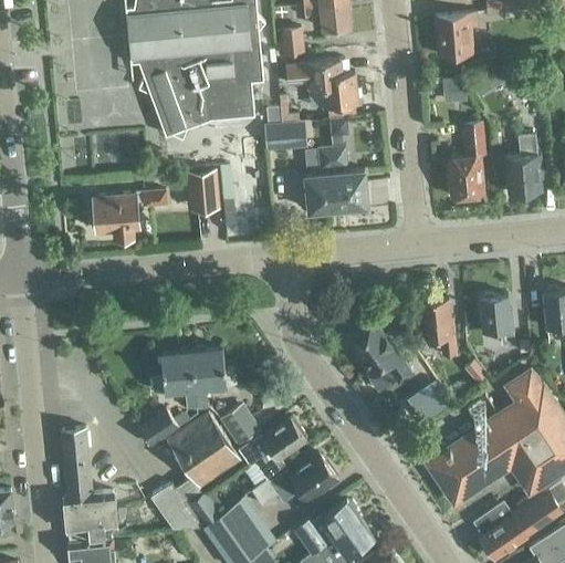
[(260,48),(261,47),(260,32),(267,23),(259,17),(257,1),(255,0),(134,0),(134,7),(125,7),(131,62),(138,62),(144,76),(138,87),(150,93),(166,137),(171,135),(182,141),(188,129),(210,121),(210,120),(254,115),(251,82),(263,81),(260,48)]
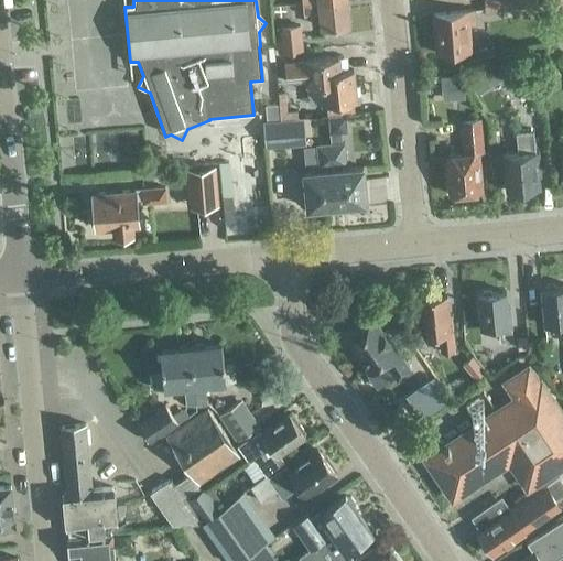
[(536,0),(484,0),(486,14),(538,9),(536,0)]
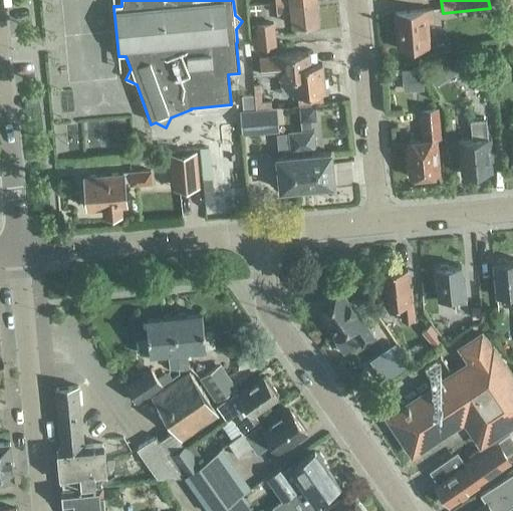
[(315,1),(276,6),(276,11),(272,11),(273,17),(292,15),(294,28),(318,25),(315,1)]
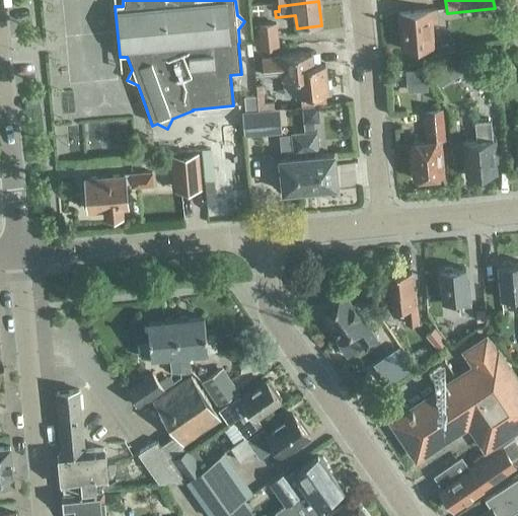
[(437,11),(431,12),(399,15),(402,53),(434,49),(432,25),(438,25),(437,11)]
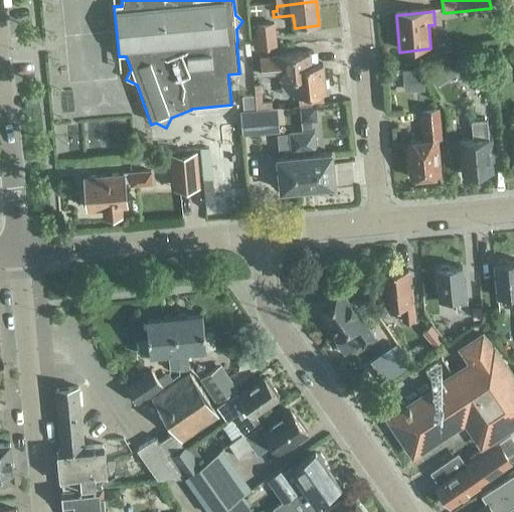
[(259,50),(277,48),(275,26),(257,28),(259,50)]
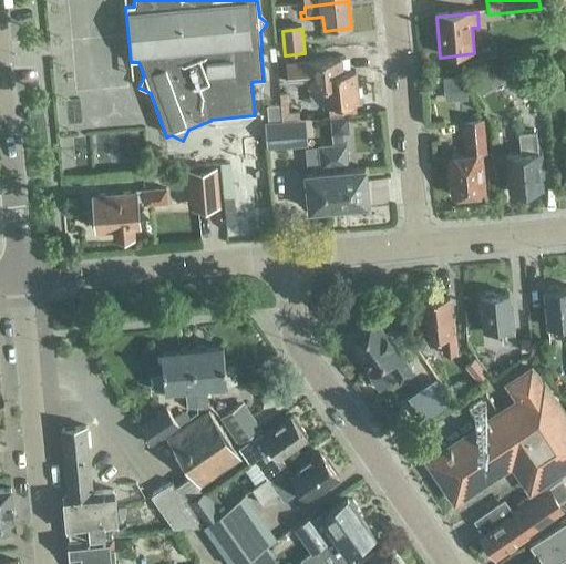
[(552,58),(526,74),(524,74),(538,95),(565,78),(552,58)]
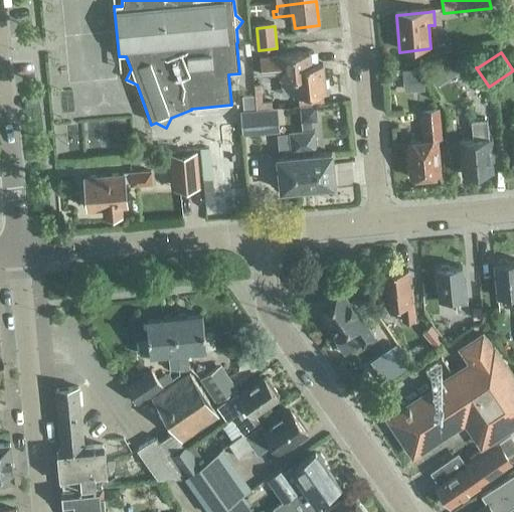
[(323,66),(312,67),(311,54),(277,56),(278,58),(260,59),(261,78),(279,77),(280,81),(293,80),(295,99),(326,96),(323,66)]
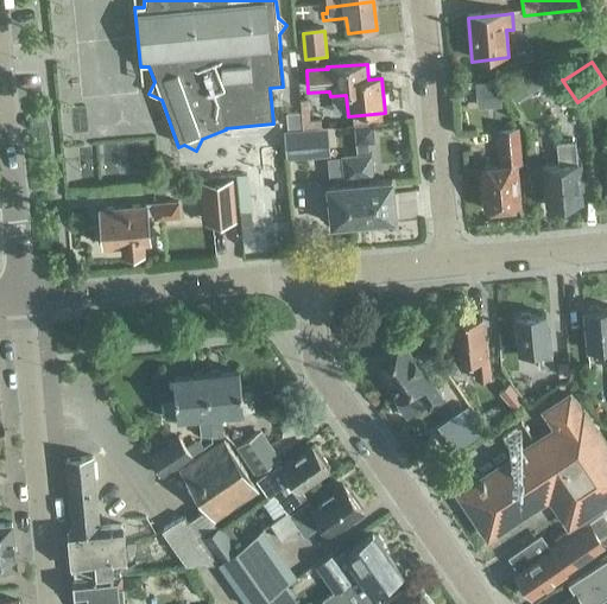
[(557,83),(548,68),(510,91),(519,106),(557,83)]
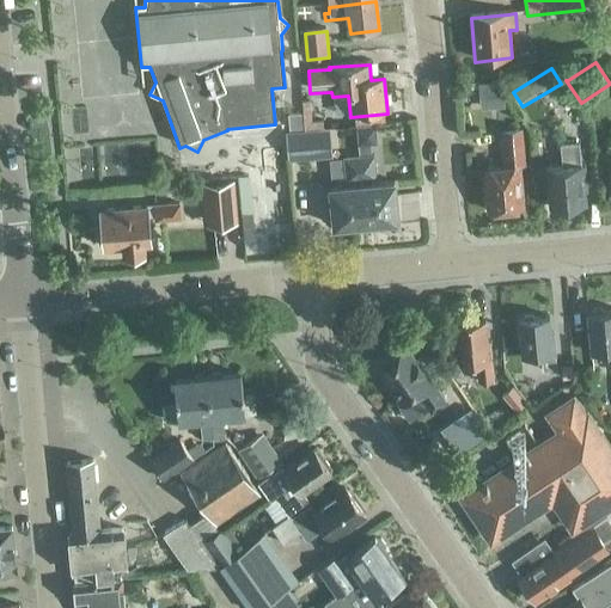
[(506,111),(502,85),(478,87),(481,114),(506,111)]
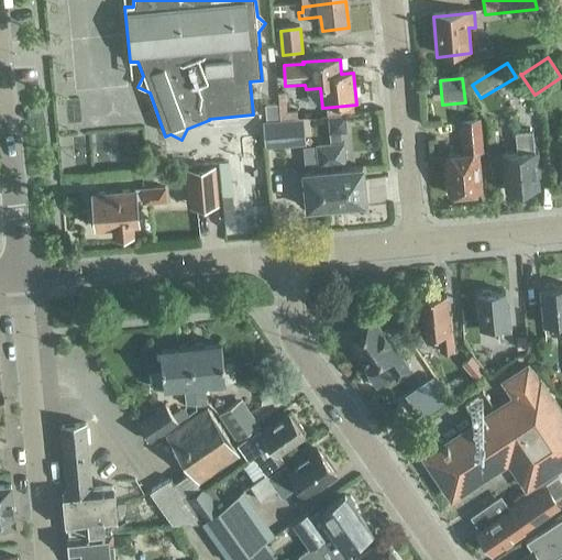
[(344,145),(342,145),(341,136),(348,135),(346,118),(328,119),(331,146),(337,208),(350,207),(350,209),(363,208),(363,206),(366,205),(363,169),(341,172),(340,166),(346,166),(344,145)]
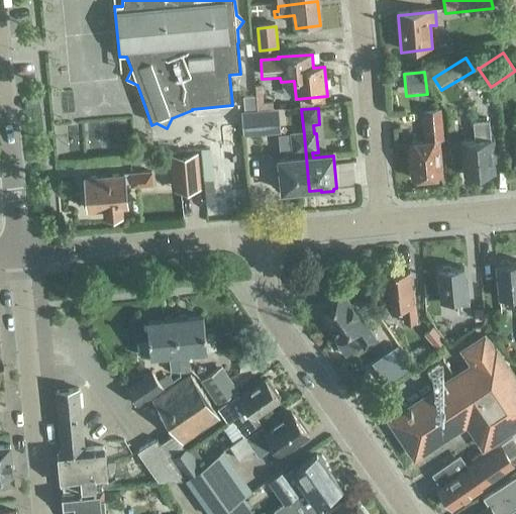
[(244,138),(259,137),(281,135),(278,111),(242,115),(244,138)]
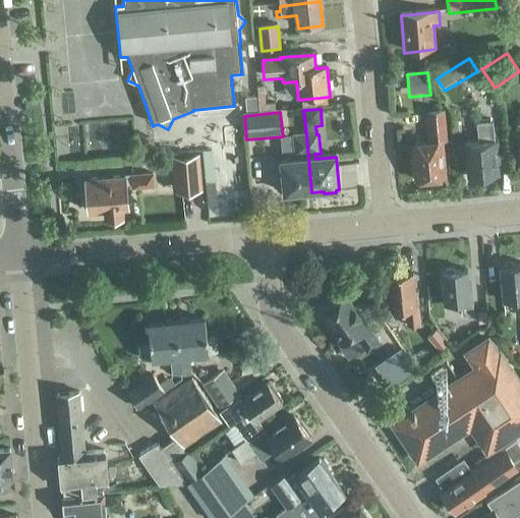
[(426,114),(427,127),(428,145),(413,146),(416,182),(419,182),(422,184),(428,183),(431,181),(445,180),(442,144),(447,144),(444,112),(426,114)]
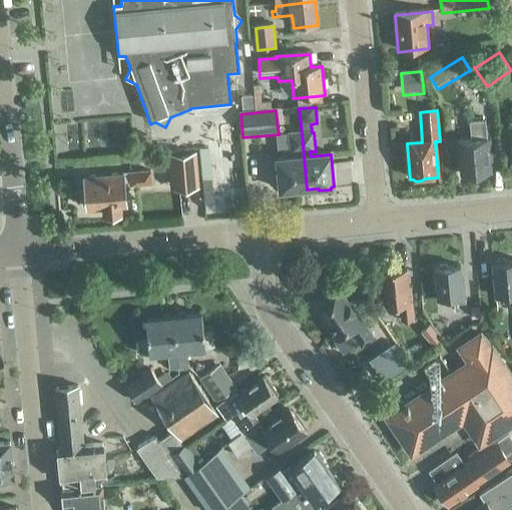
[(486,121),(472,123),(470,123),(471,141),(457,143),(458,157),(460,156),(462,176),(490,174),(489,163),(492,162),(490,140),(487,140),(486,121)]
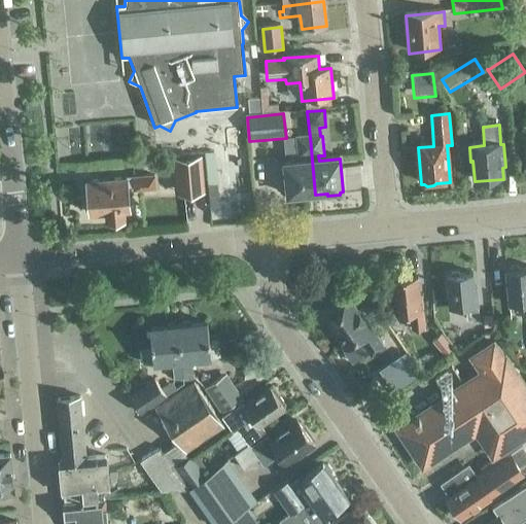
[(315,195),(310,137),(297,139),(299,158),(305,158),(305,162),(284,164),(288,198),(291,197),(291,200),(304,199),(304,196),(315,195)]
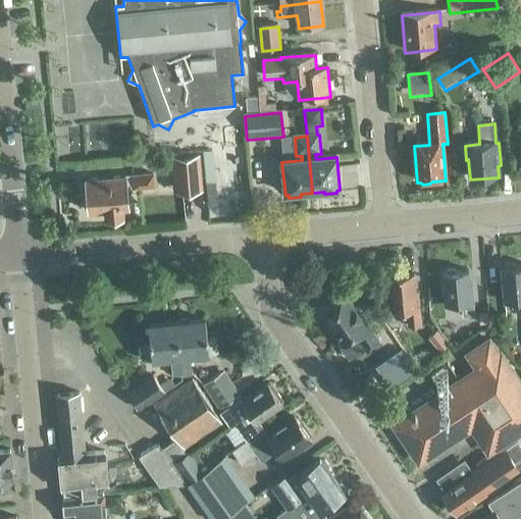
[(66,176),(88,175),(87,153),(65,153),(66,176)]
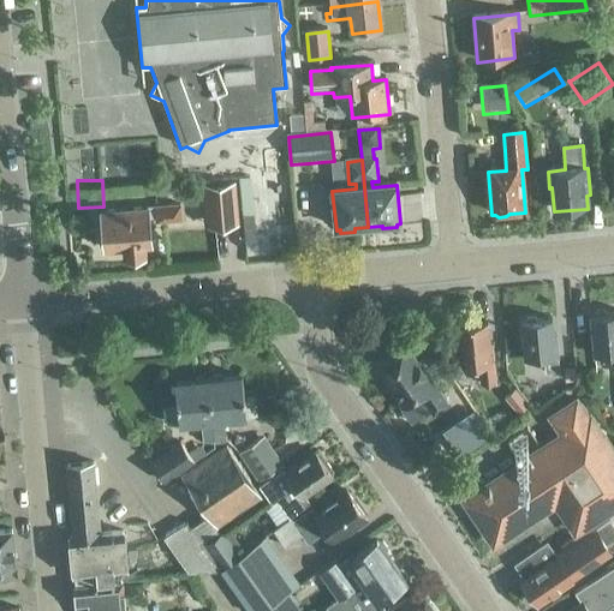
[(202,189),(206,232),(238,229),(233,186),(202,189)]
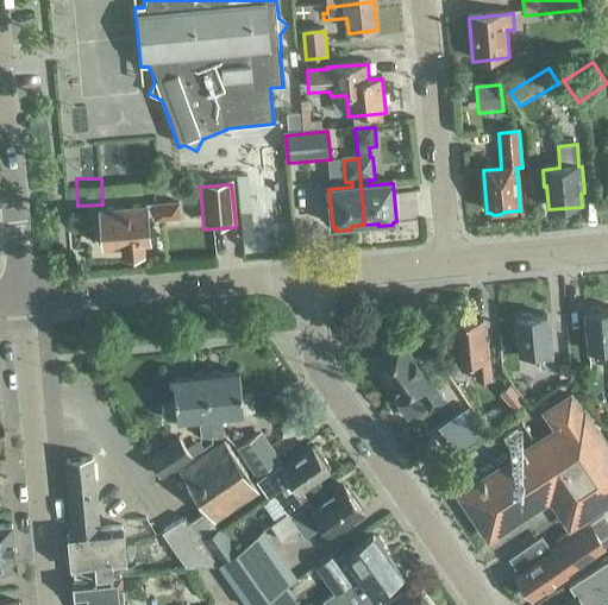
[(155,222),(180,220),(179,205),(146,207),(100,210),(102,232),(99,235),(100,243),(104,245),(104,249),(123,247),(124,256),(144,254),(144,245),(150,245),(148,218),(155,216),(155,222)]
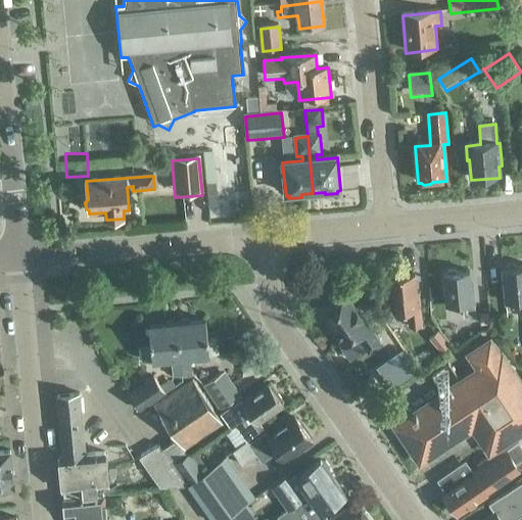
[(521,268),(516,269),(514,267),(509,268),(507,270),(503,270),(506,304),(521,302),(521,268)]
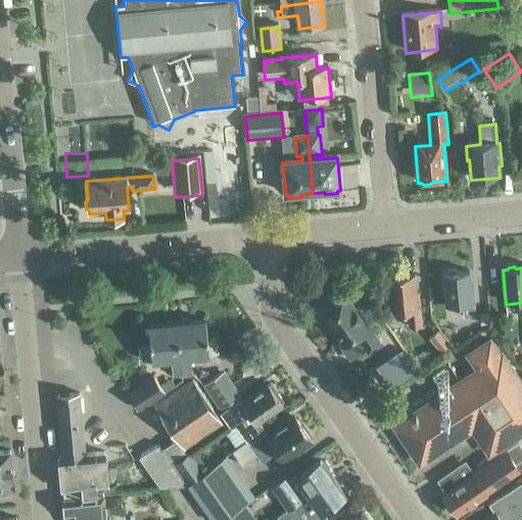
[(475,318),(476,318),(474,303),(475,303),(473,288),(471,288),(470,273),(457,275),(456,273),(448,273),(447,275),(443,276),(446,306),(463,304),(464,319),(465,319),(465,323),(476,322),(475,318)]
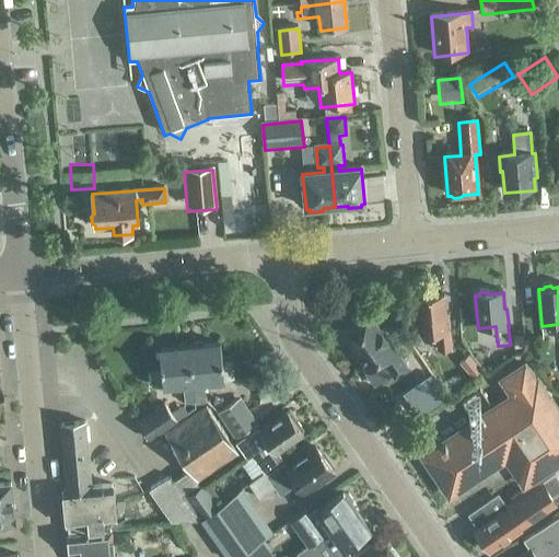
[(439,352),(452,351),(449,315),(446,315),(444,297),(416,299),(419,337),(437,335),(439,352)]
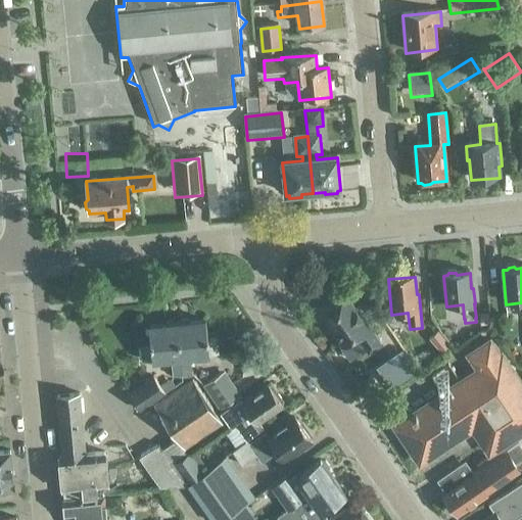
[(369,355),(381,345),(363,319),(362,320),(347,298),(322,316),(332,332),(331,333),(342,349),(358,338),(369,355)]
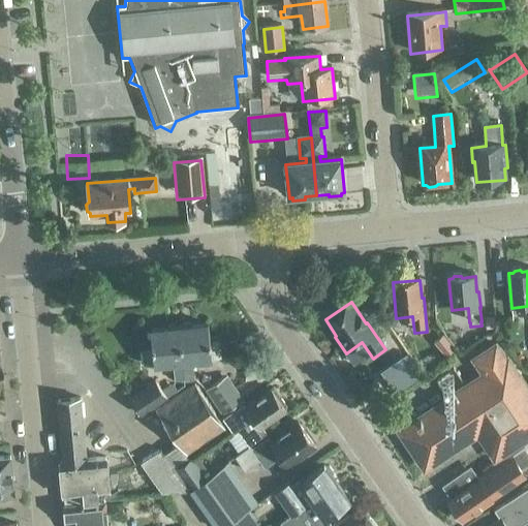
[(209,327),(180,330),(185,381),(194,380),(193,362),(220,359),(219,344),(211,345),(209,327)]
